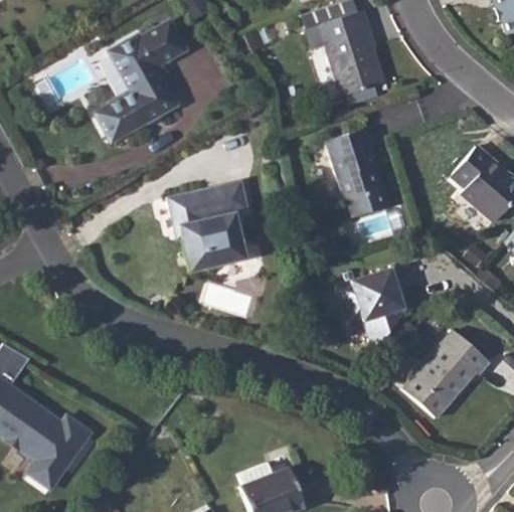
[(183,0),(190,15),(210,7),(206,0),(183,0)]
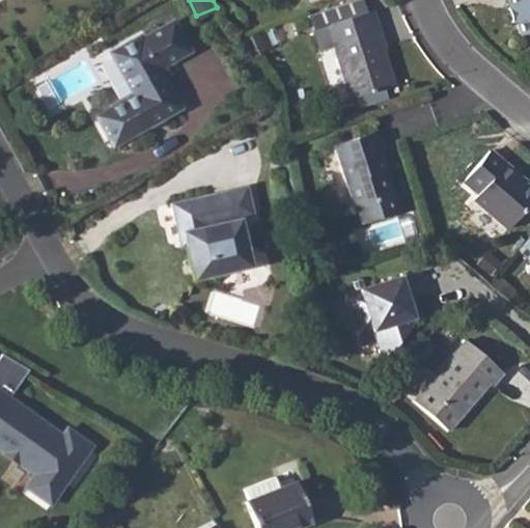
[(508,0),(511,9),(514,8),(524,36),(529,34),(529,0),(508,0)]
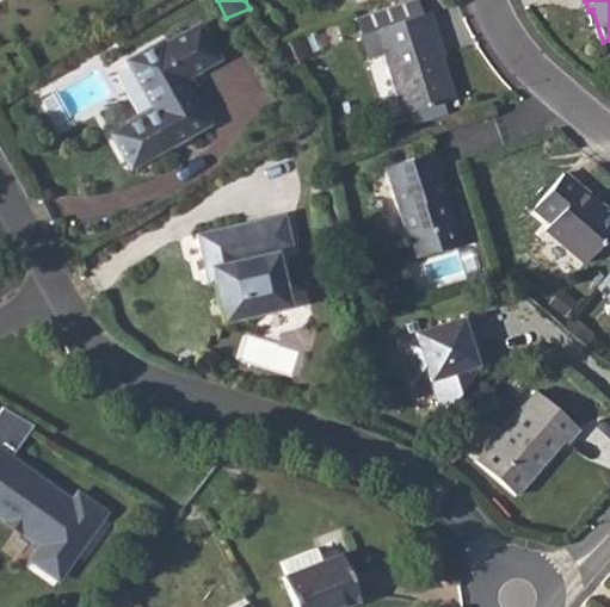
[(447,54),(442,36),(432,39),(425,16),(362,35),(370,59),(384,54),(404,113),(457,97),(443,55),(447,54)]
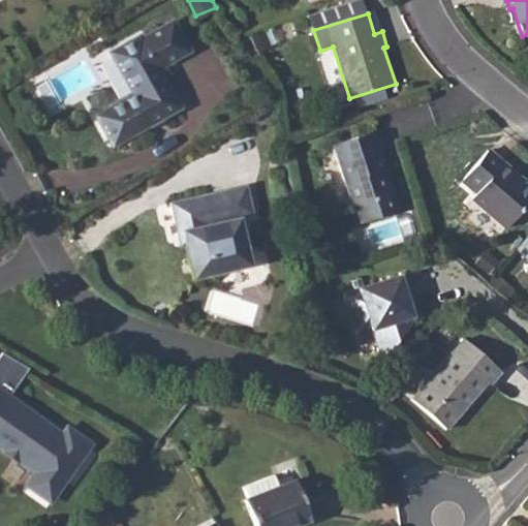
[(143,38),(112,54),(134,95),(116,105),(102,113),(101,121),(111,138),(119,141),(131,133),(180,107),(159,70),(191,52),(175,24),(144,40),(143,38)]
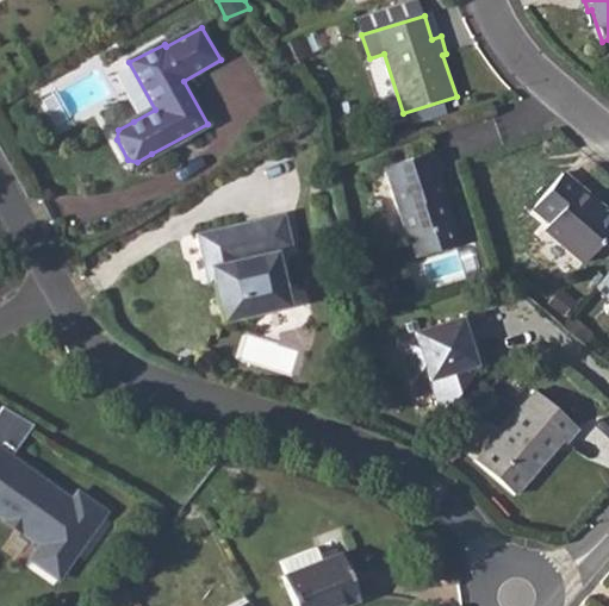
[(437,151),(386,167),(410,241),(414,239),(421,260),(467,245),(459,220),(454,222),(446,198),(443,199),(435,173),(443,169),(437,151)]
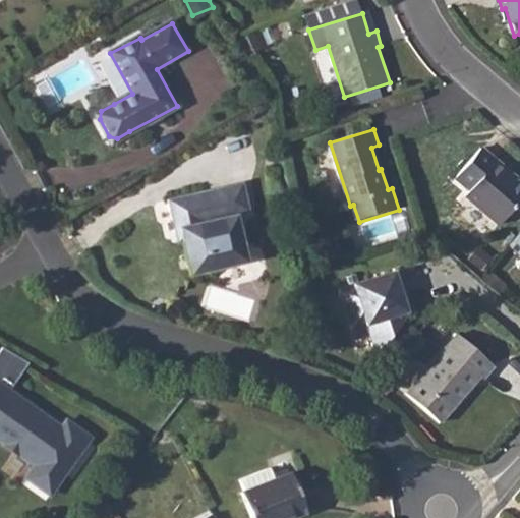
[(485,146),(456,179),(469,191),(465,196),(500,227),(519,204),(519,180),(509,171),(511,169),(485,146)]
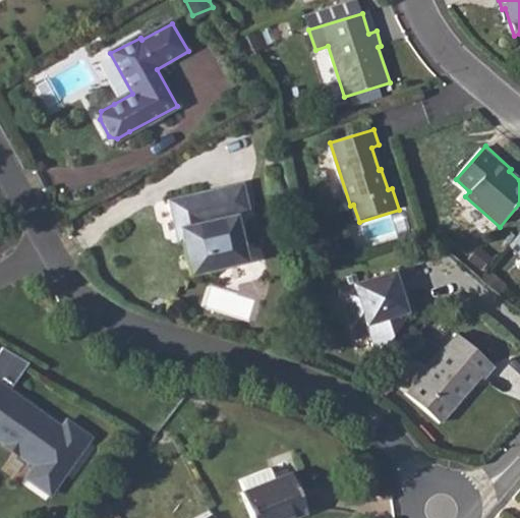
[(244,181),(169,197),(176,231),(183,229),(192,275),(249,264),(239,216),(251,213),(244,181)]
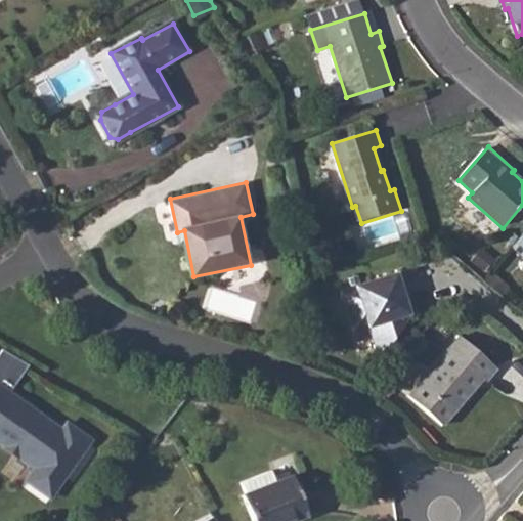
[(407,268),(343,291),(357,332),(371,327),(382,357),(410,321),(408,315),(419,311),(412,293),(407,294),(405,289),(413,286),(407,268)]
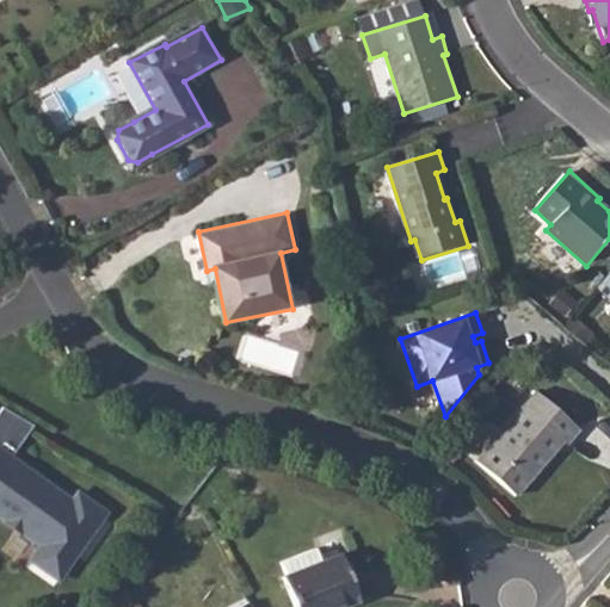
[(537,390),(476,459),(516,493),(561,440),(565,443),(579,427),(537,390)]
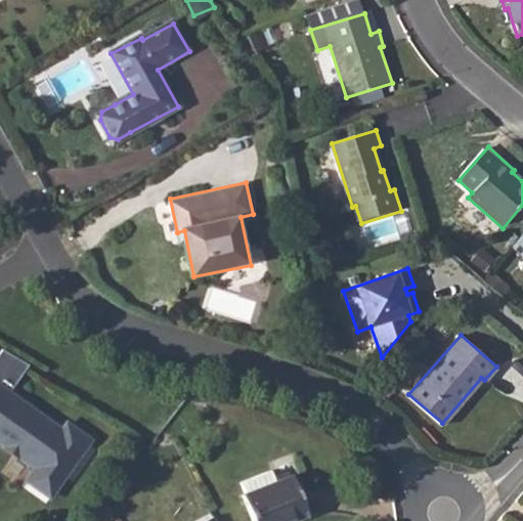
[(0,380),(0,433),(5,437),(6,443),(36,465),(30,474),(54,491),(93,438),(75,424),(70,431),(63,427),(11,389),(0,380)]
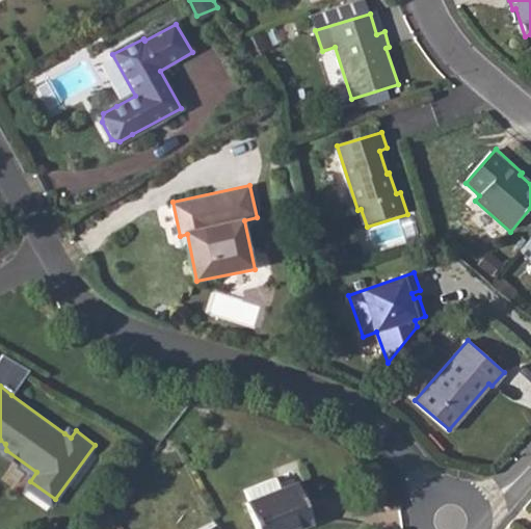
[(247,501),(258,528),(292,528),(313,520),(297,480),(284,486),(280,477),(249,490),(253,499),(247,501)]
